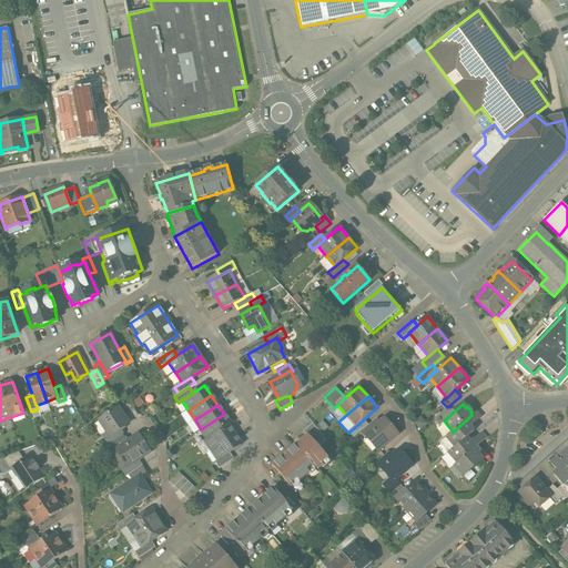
[(453,413),(447,407),(434,419),(439,426),(445,422),(444,421),(453,413)]
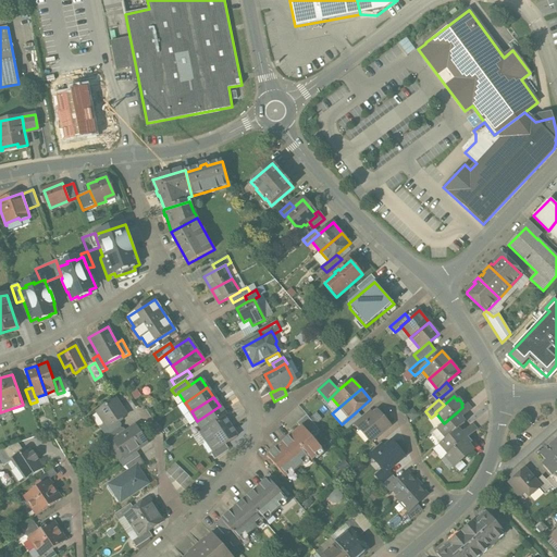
[(126,416),(115,400),(97,412),(107,425),(107,426),(114,421),(115,423),(116,422),(126,416)]
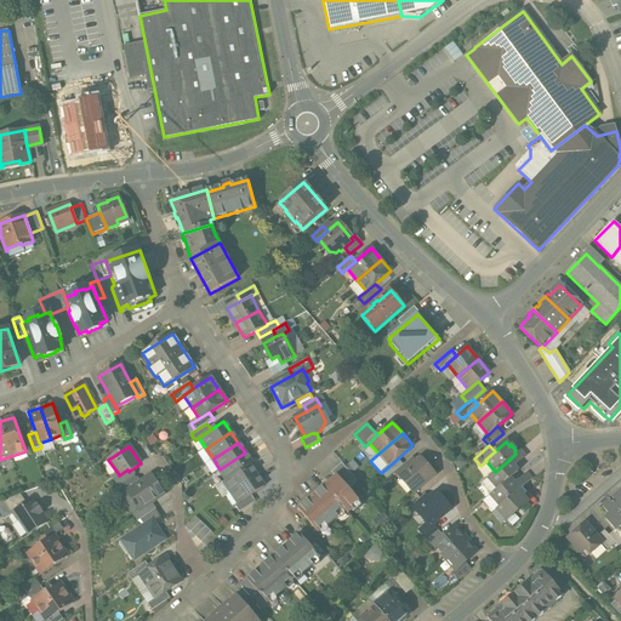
[(245,453),(220,469),(227,480),(250,465),(250,466),(252,463),(245,453)]
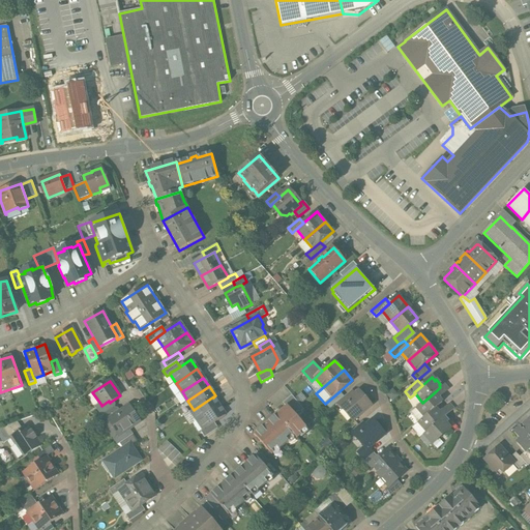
[(344,398),(340,391),(332,398),(325,404),(330,409),(336,404),(344,398)]
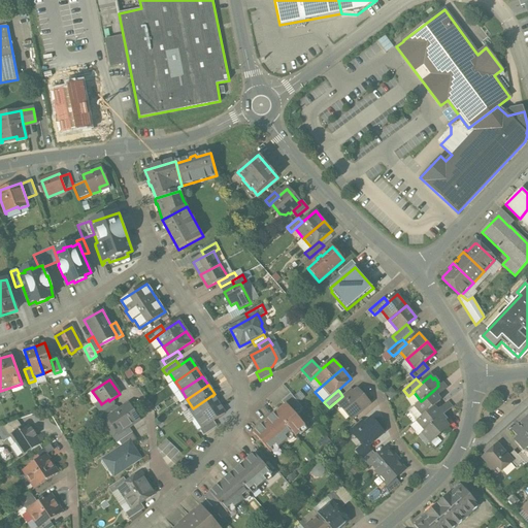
[(421,401),(415,406),(423,416),(434,406),(440,401),(436,396),(438,394),(434,390),(421,401)]
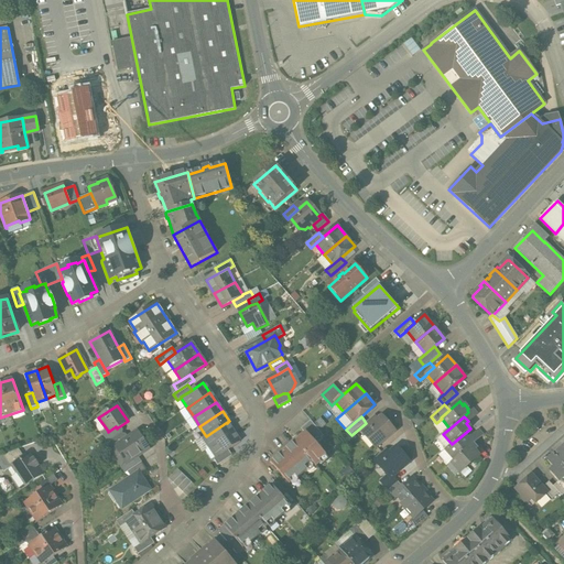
[(373,425),(365,433),(365,434),(376,446),(381,442),(384,442),(388,440),(388,436),(393,431),(382,418),(373,425)]
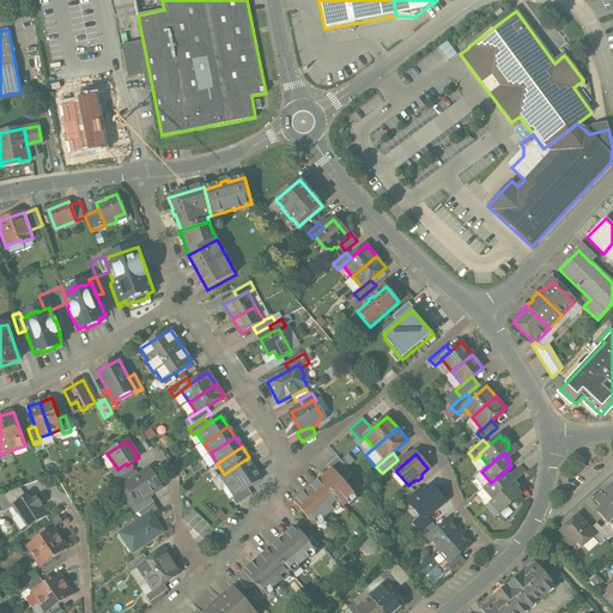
[(401,456),(398,460),(389,467),(394,473),(396,472),(396,471),(406,462),(401,456)]
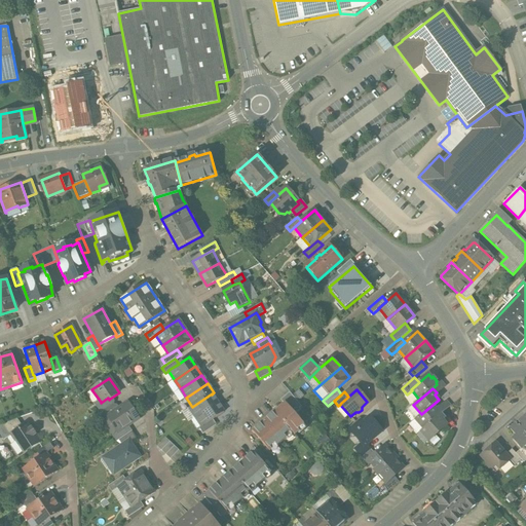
[(280,400),(284,404),(285,403),(293,412),(296,409),(298,409),(302,407),(290,392),(280,400)]
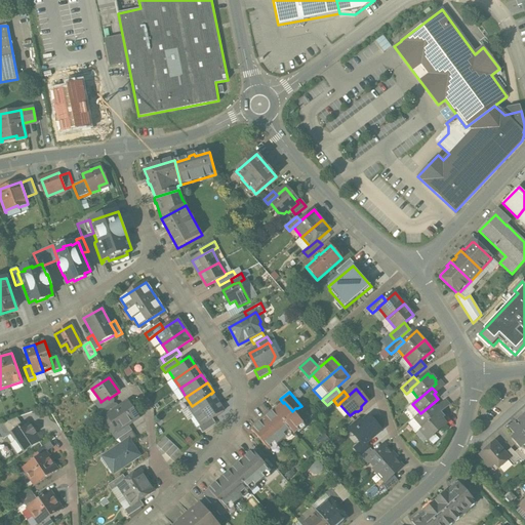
[(211,393),(192,406),(190,407),(196,416),(217,402),(211,394),(211,393)]
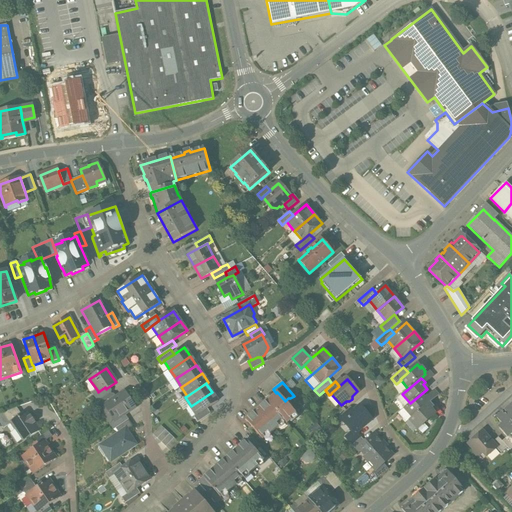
[(105,387),(98,392),(98,391),(93,395),(99,402),(101,401),(111,394),(107,388),(106,389),(105,387)]
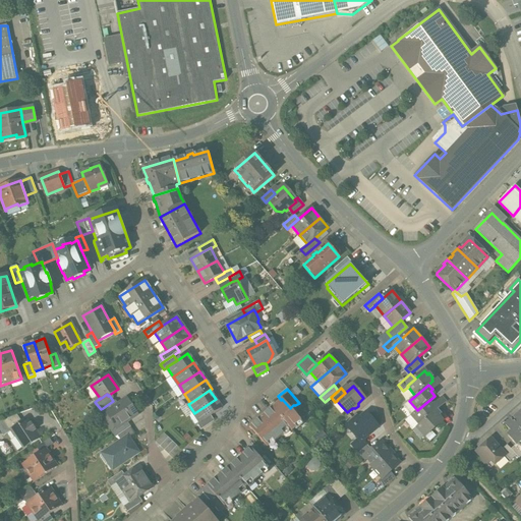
[(216,399),(194,413),(200,422),(211,416),(222,408),(216,399)]
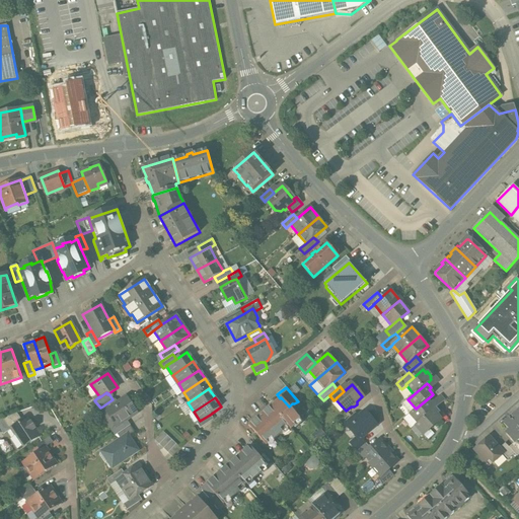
[(289,406),(281,397),(280,398),(271,406),(288,427),(291,430),(295,426),(294,425),(300,419),(289,406)]
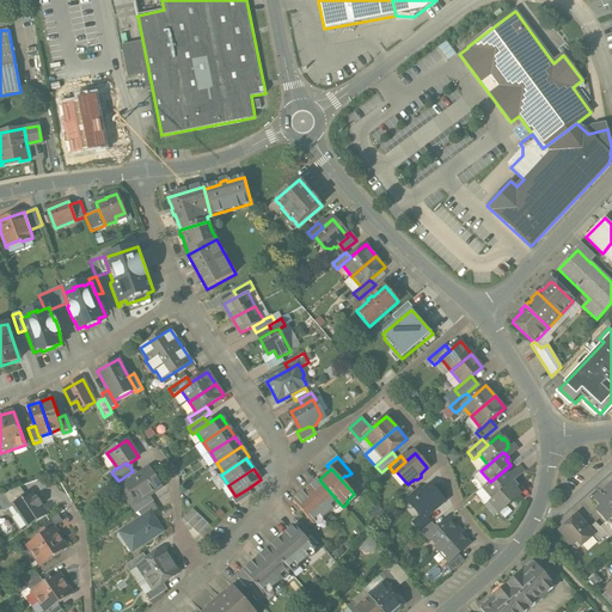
[(138,477),(126,485),(136,502),(138,503),(150,495),(161,488),(150,470),(138,477)]
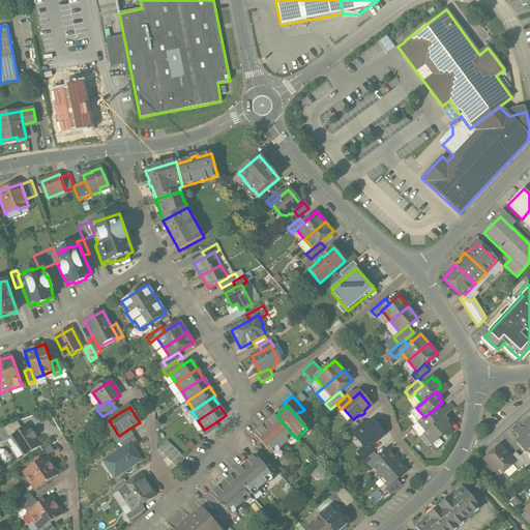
[(119,413),(115,408),(105,415),(109,420),(119,413)]
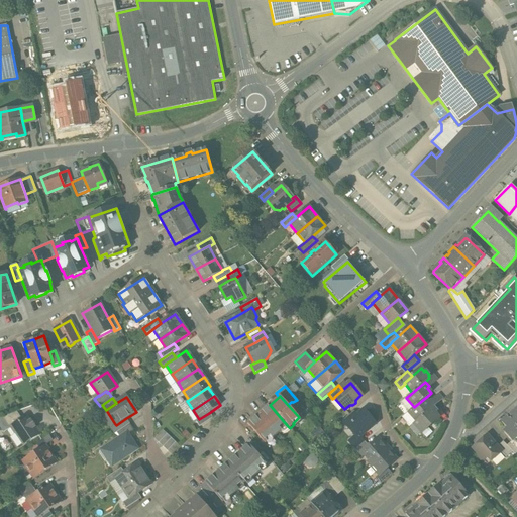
[(414,407),(408,412),(416,422),(433,407),(435,405),(431,401),(429,403),(425,398),(414,407)]
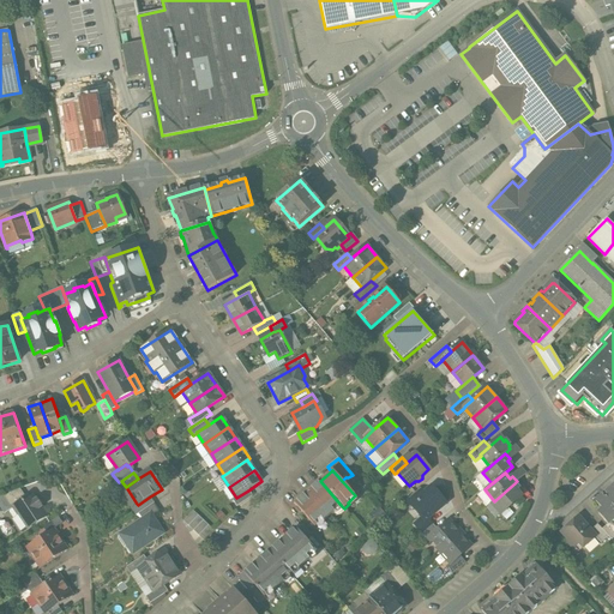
[(341,505),(320,481),(295,504),(315,528),(323,521),(324,522),(335,512),(333,511),(341,505)]
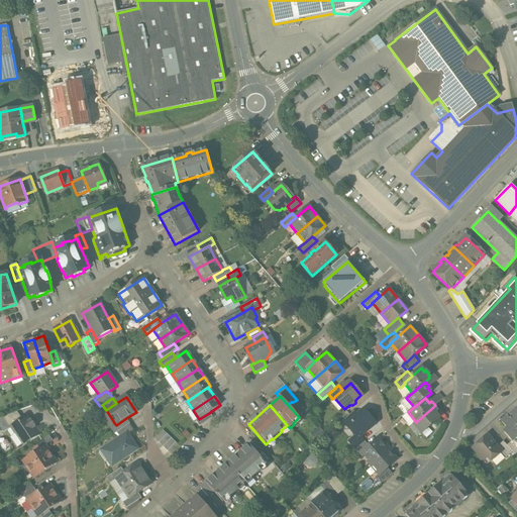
[(416,422),(414,424),(422,433),(438,418),(434,414),(437,412),(433,407),(416,422)]
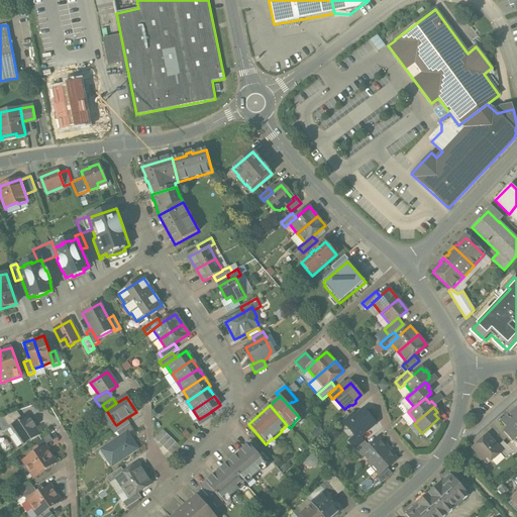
[(516,409),(510,416),(511,417),(509,419),(507,417),(502,422),(508,430),(504,433),(512,442),(514,440),(516,443),(516,409)]
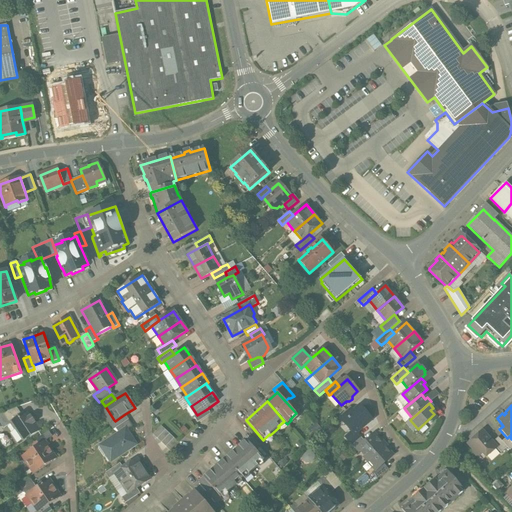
[(22,415),(16,407),(2,412),(10,425),(12,423),(11,423),(22,415)]
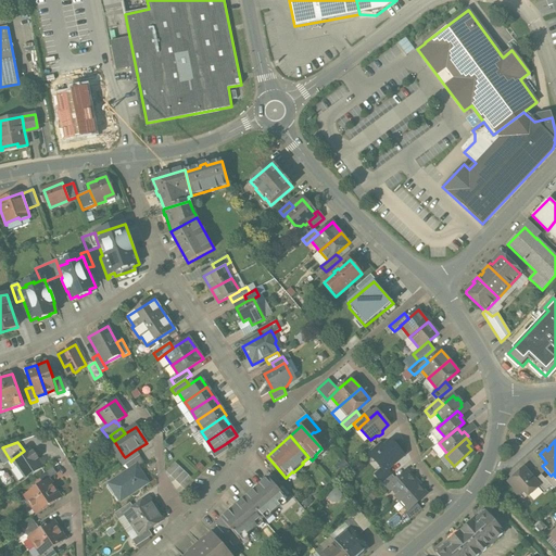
[(380,451),(374,457),(374,458),(384,470),(392,464),(395,465),(400,460),(400,457),(396,454),(399,452),(391,442),(380,451)]
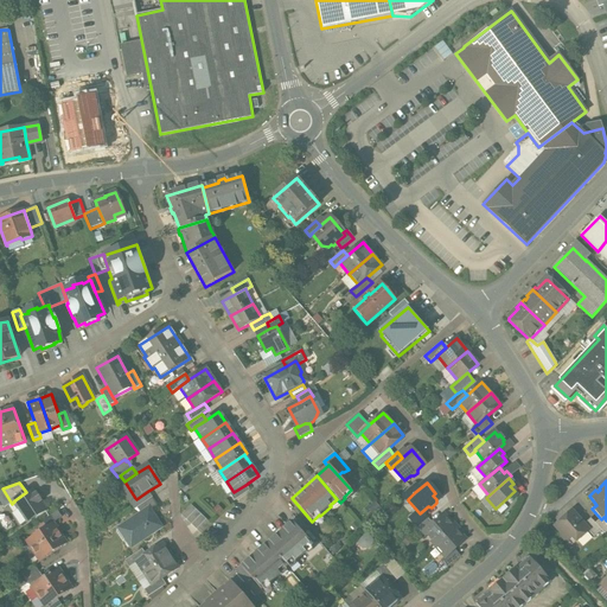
[(250,491),(246,485),(234,492),(230,494),(235,502),(250,491)]
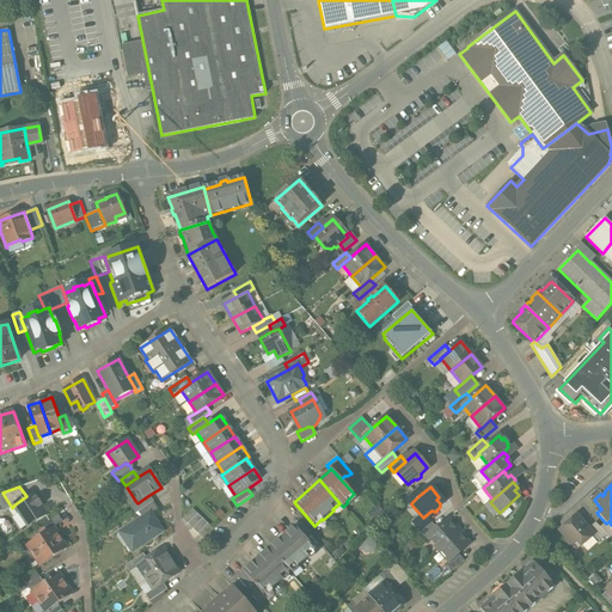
[(411,503),(418,496),(415,491),(403,501),(408,507),(411,505),(411,503)]
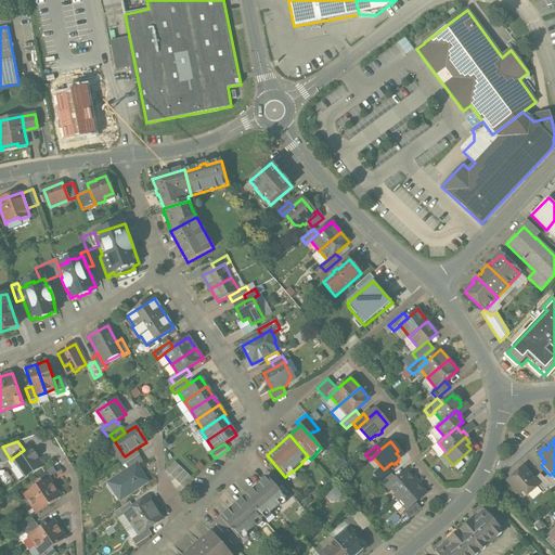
[(24,450),(12,459),(13,459),(25,478),(41,467),(36,460),(37,459),(34,452),(31,453),(28,448),(24,450)]
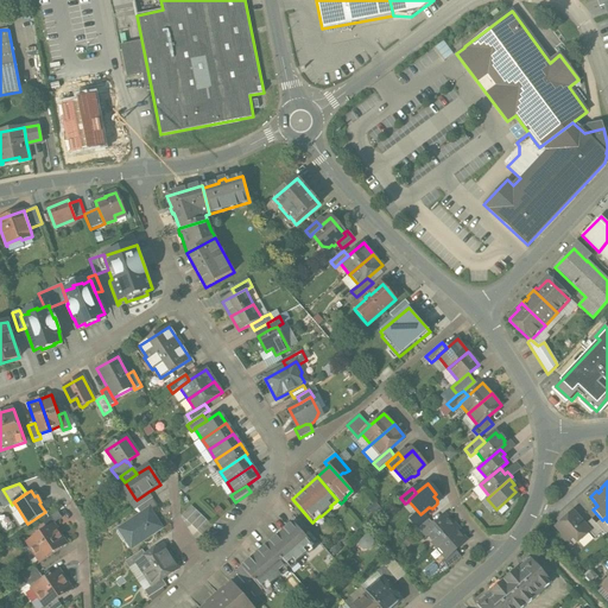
[(153,499),(149,492),(137,500),(135,499),(130,504),(135,511),(138,508),(153,499)]
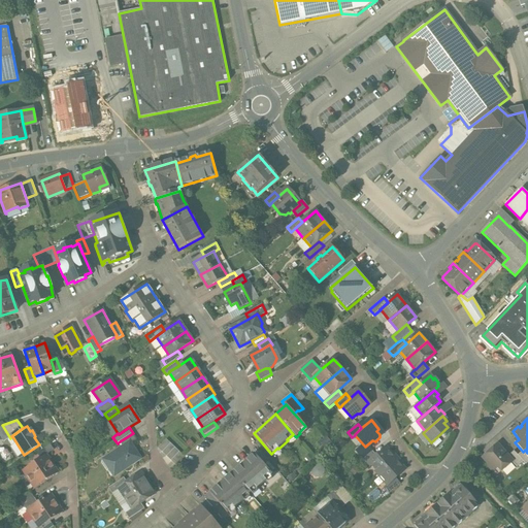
[(137,440),(133,433),(120,441),(123,447),(130,442),(131,444),(137,440)]
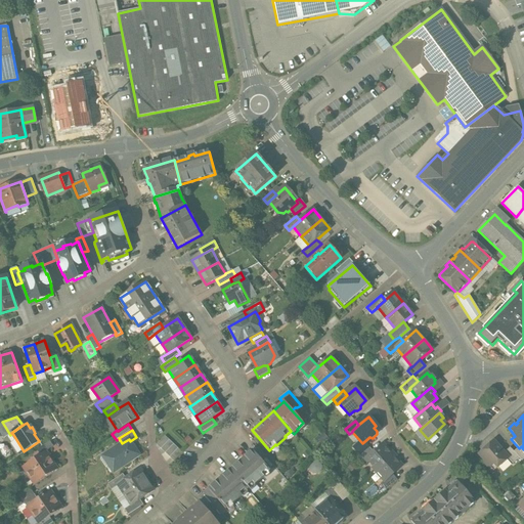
[(165,436),(157,445),(174,462),(182,452),(165,436)]
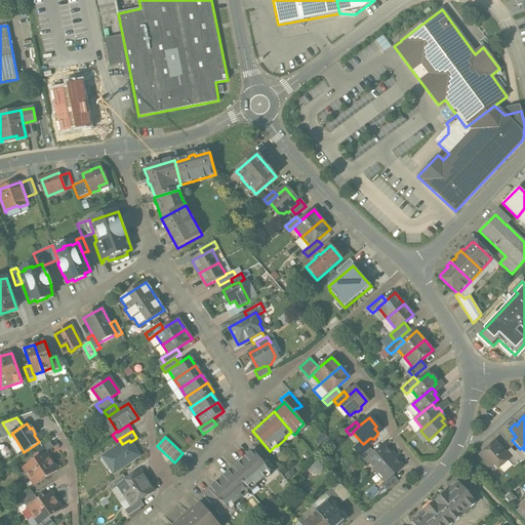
[(122,444),(105,456),(110,463),(109,467),(113,474),(139,456),(130,442),(129,440),(122,444)]
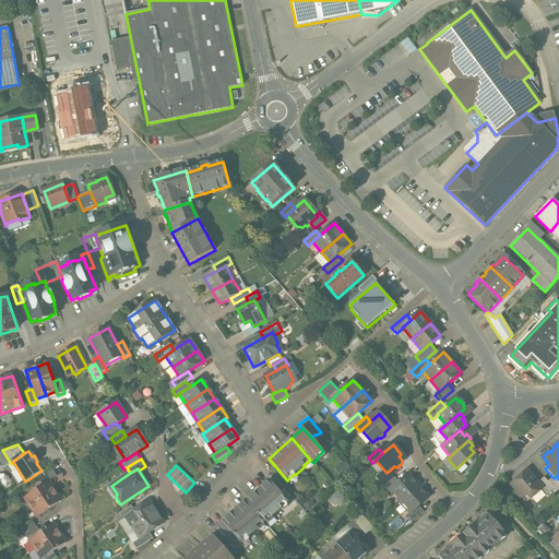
[(54,471),(39,480),(43,486),(49,482),(57,477),(54,471)]
